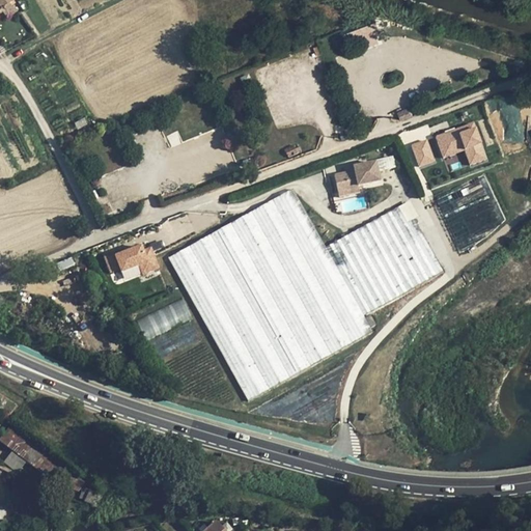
[(0,0),(0,14),(2,12),(14,5),(9,0),(0,0)]
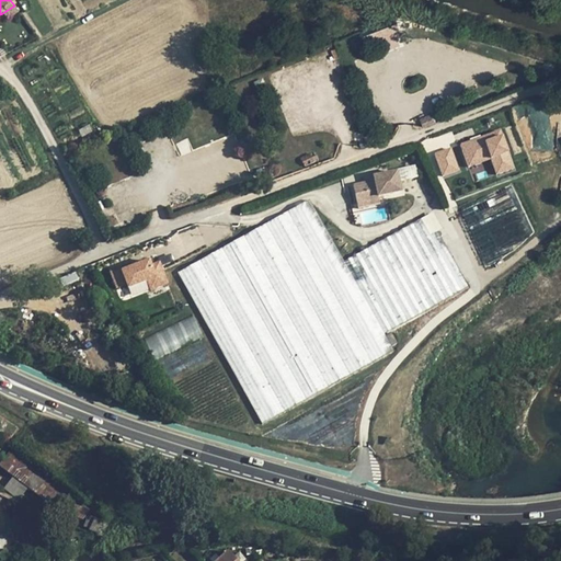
[(2,13),(7,20),(19,12),(14,6),(2,13)]
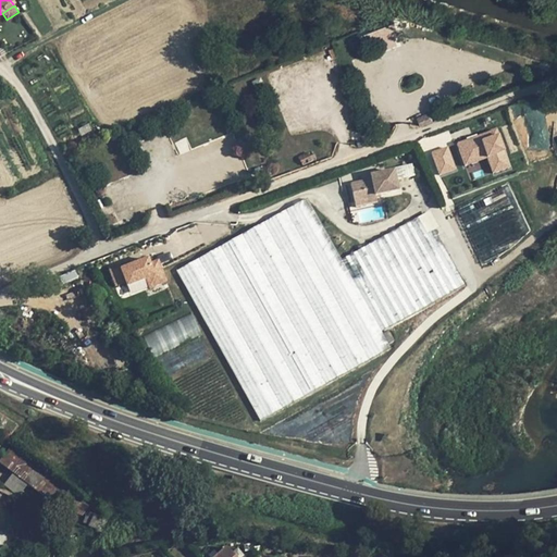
[(495,135),(456,147),(463,169),(466,169),(465,164),(489,157),(493,172),(506,168),(495,135)]
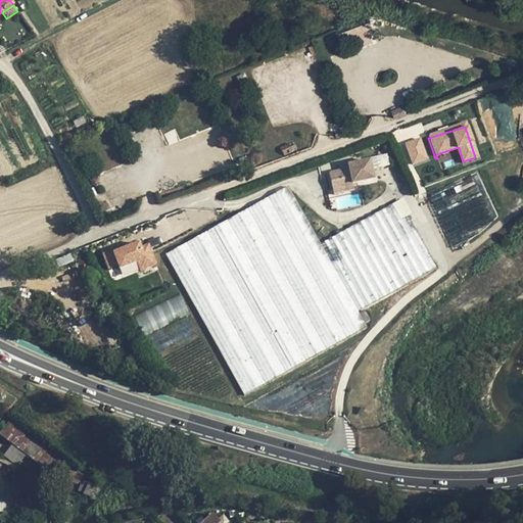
[(169,144),(178,140),(174,130),(164,134),(169,144)]
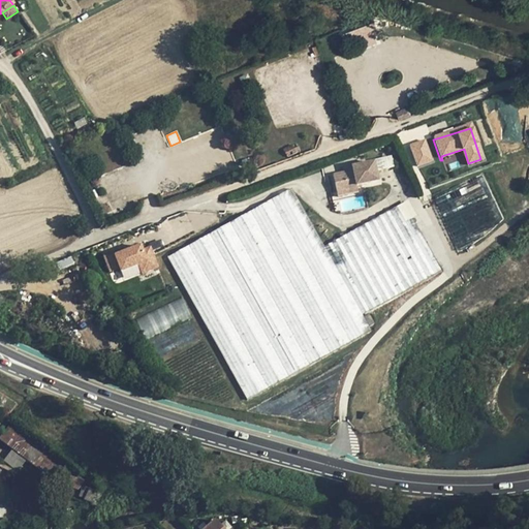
[(424,143),(408,148),(415,168),(431,164),(424,143)]
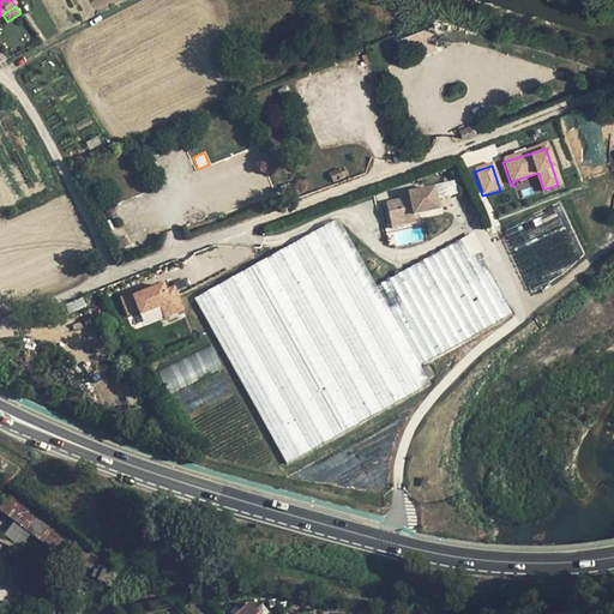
[(331,174),(335,184),(349,176),(345,167),(331,174)]
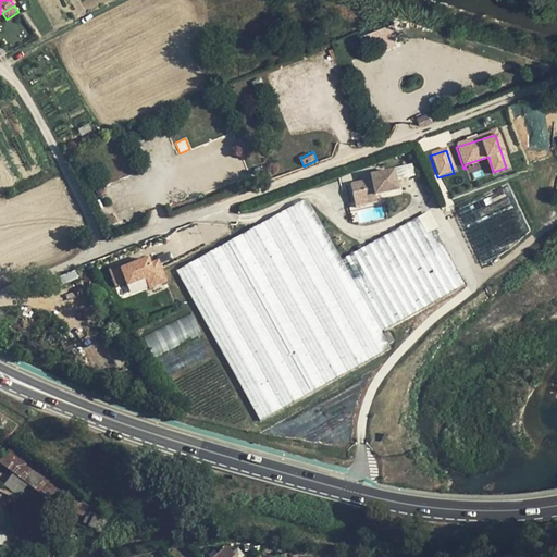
[(465,164),(466,169),(485,162),(491,177),(508,172),(506,168),(493,172),(489,157),(465,164)]
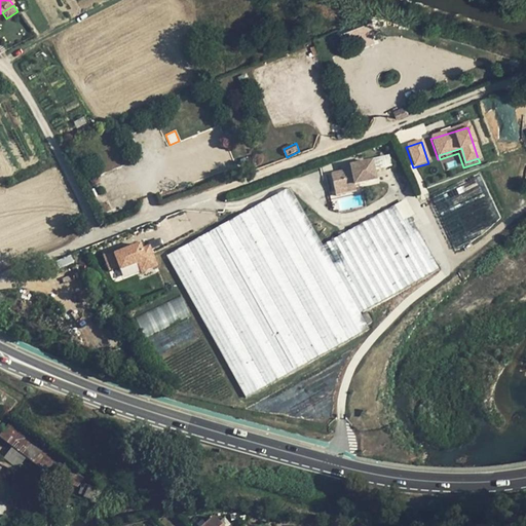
[(388,156),(372,160),(374,171),(390,166),(388,156)]
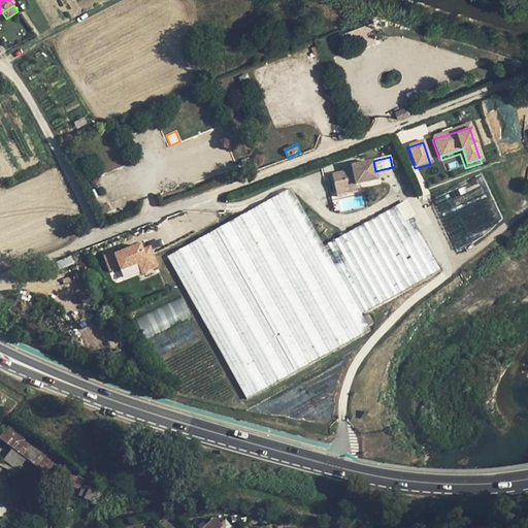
[(333,173),(336,192),(357,188),(356,186),(377,180),(375,171),(373,161),(352,165),(353,169),(333,173)]
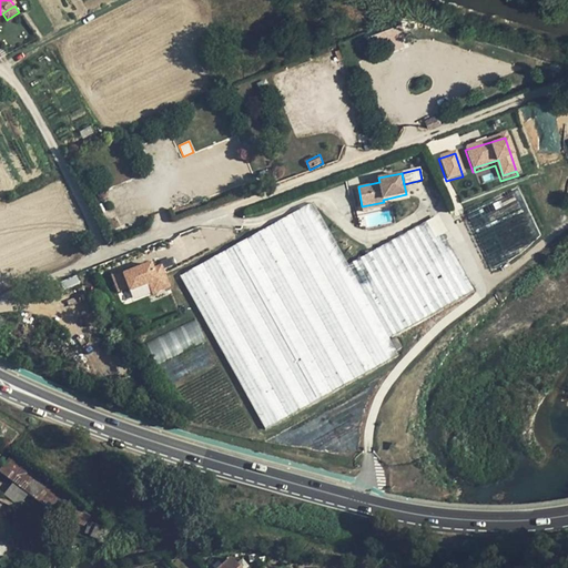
[(362,206),(363,212),(384,208),(384,202),(362,206)]
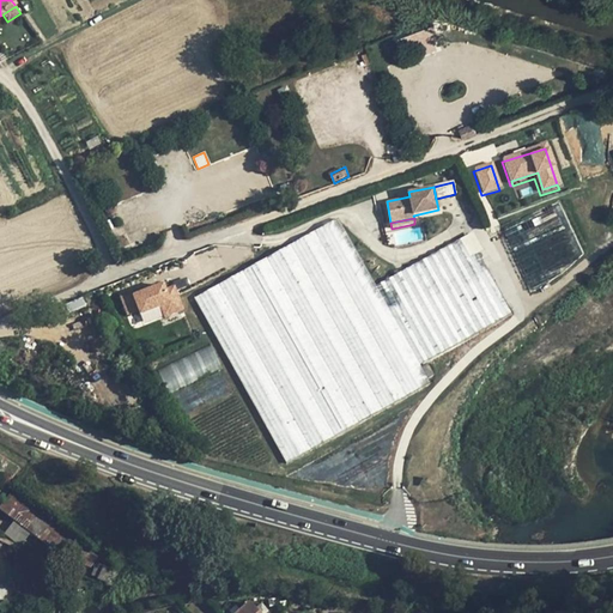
[(196,291),(280,460),(430,386),(419,362),(511,316),(479,252),(483,250),(474,234),(371,284),(340,220),(196,291)]
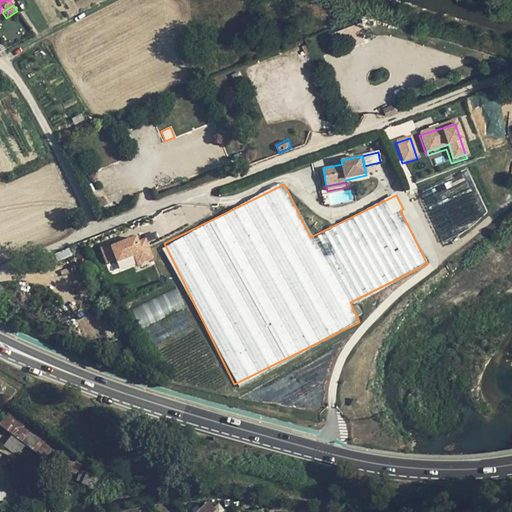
[(110,244),(101,248),(107,263),(116,259),(117,263),(135,256),(138,265),(153,259),(146,239),(138,242),(136,238),(112,247),(110,244)]
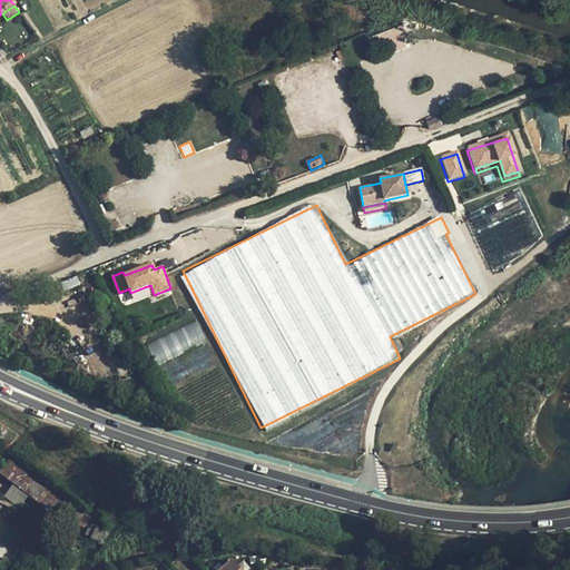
[(64,291),(80,285),(77,276),(61,282),(64,291)]
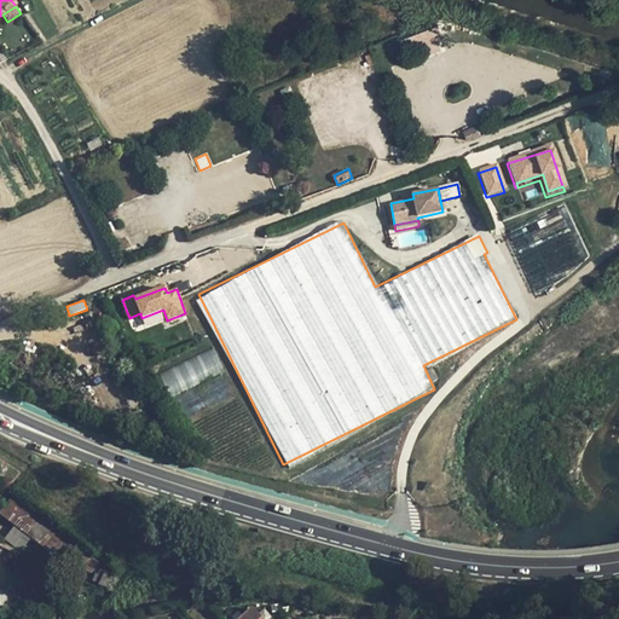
[(167,391),(223,372),(215,352),(161,370),(167,391)]
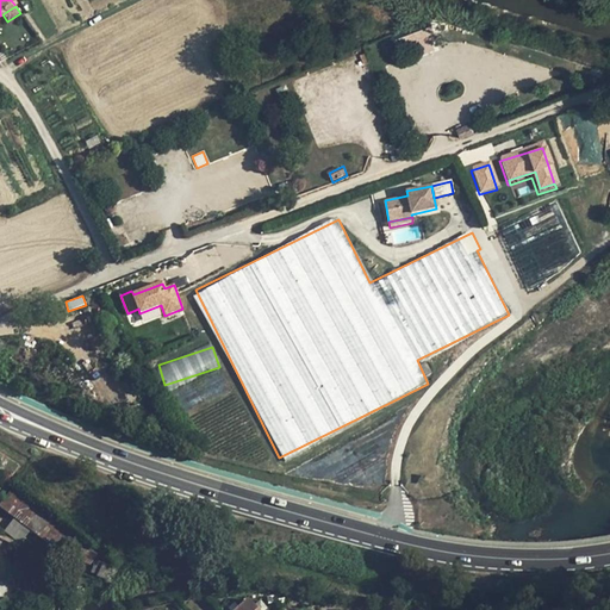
[(425,362),(419,365),(425,378),(431,374),(425,362)]
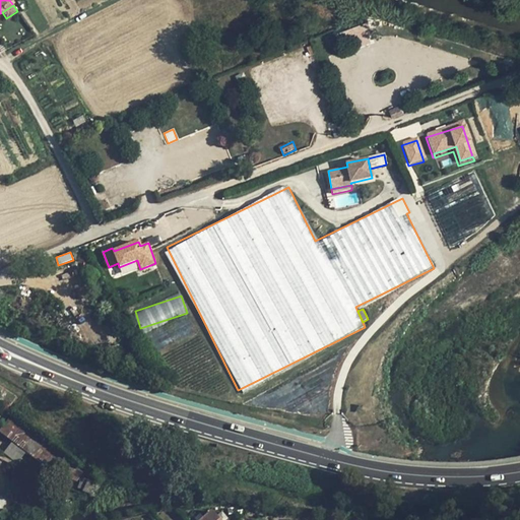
[(12,416),(0,431),(51,472),(77,481),(83,472),(12,416)]
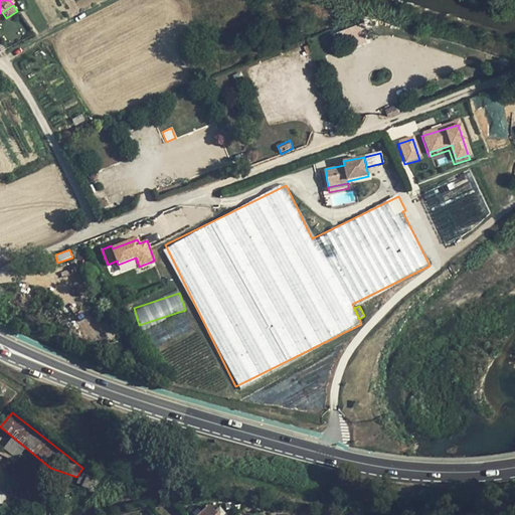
[(4,448),(18,458),(25,448),(10,438),(4,448)]
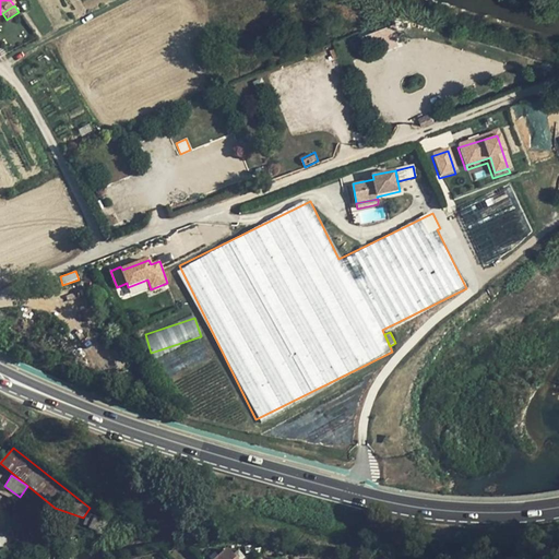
[(0,550),(0,556),(2,558),(3,558),(11,554),(6,547),(0,550)]
